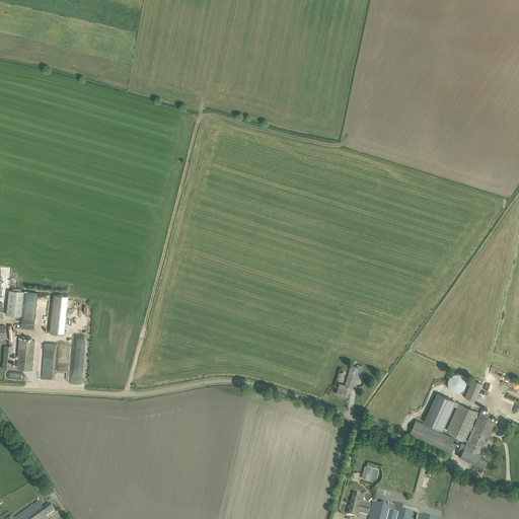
[(6,314),(21,316),(24,292),(9,290),(6,314)]
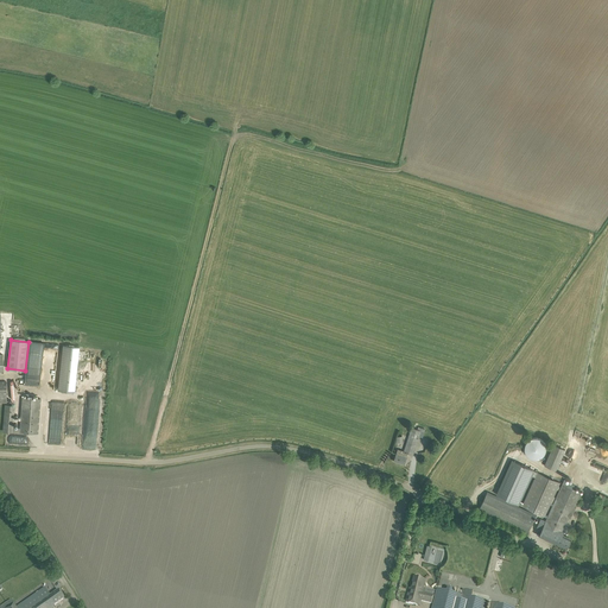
[(58,391),(75,392),(80,347),(63,344),(58,391)]
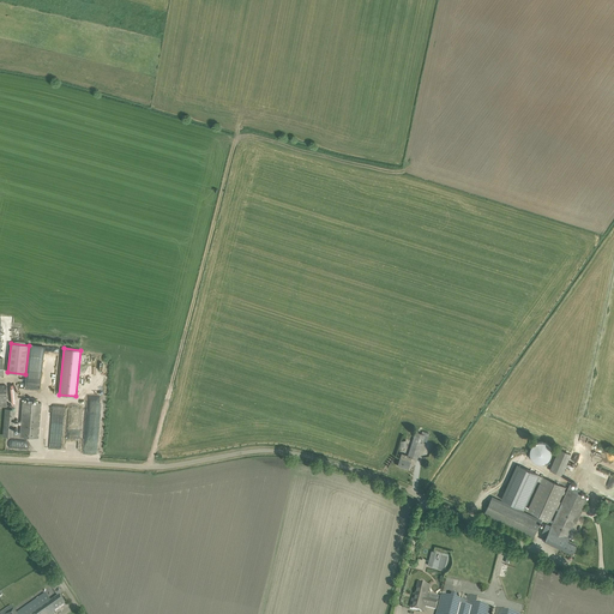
[(86,349),(82,397),(96,398),(101,350),(86,349)]
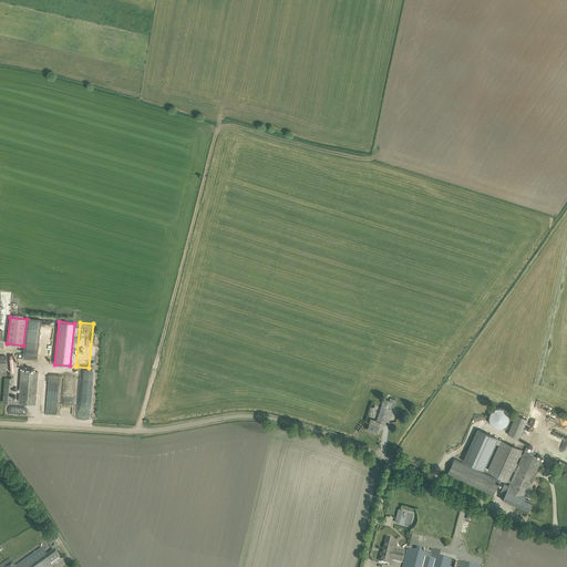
[(2,402),(35,404),(38,372),(20,370),(18,399),(12,399),(14,378),(4,378),(2,402)]
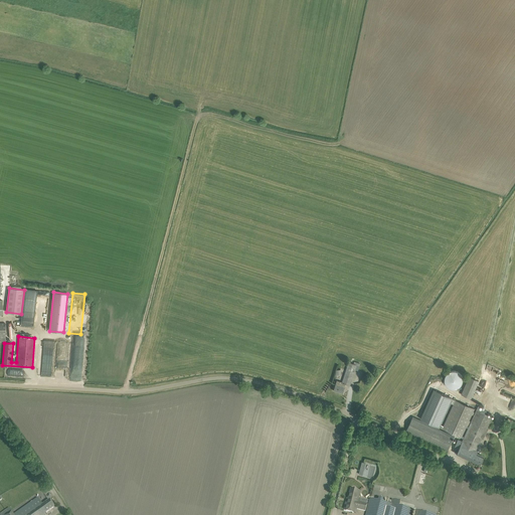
[(354,363),(349,362),(343,381),(346,382),(345,384),(350,385),(357,362),(354,361),(354,363)]
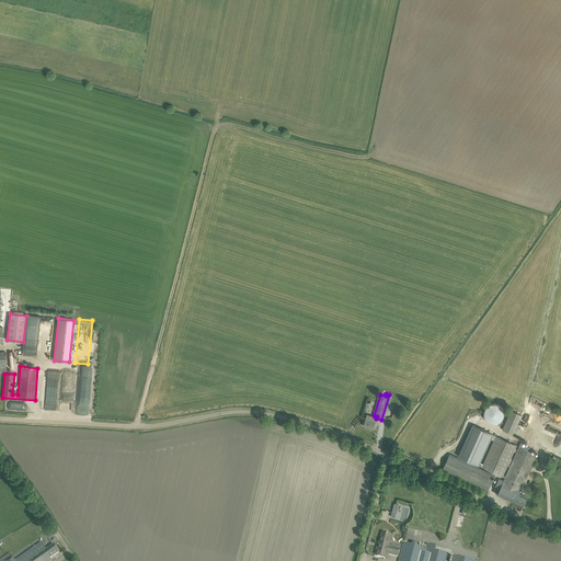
[(60,410),(70,410),(70,400),(68,400),(68,405),(60,405),(60,410)]
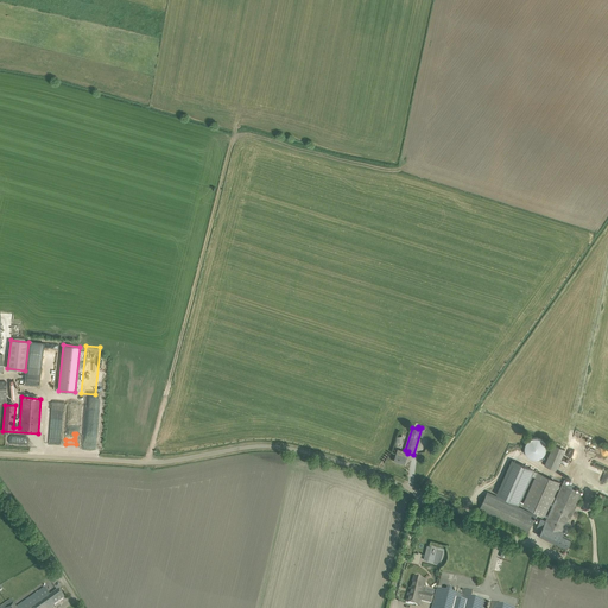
[(532,458),(536,458),(539,458),(542,457),(543,456),(543,455),(545,453),(545,451),(546,450),(546,448),(545,445),(545,443),(544,441),(542,439),(540,438),(538,437),(536,437),(532,437),(531,438),(530,439),(529,439),(527,441),(525,444),(525,445),(525,448),(525,450),(526,453),(527,455),(530,456),(532,458)]
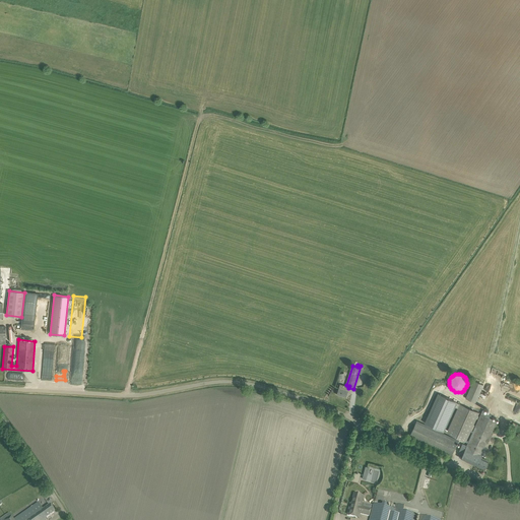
[(465,398),(475,403),(483,385),(473,380),(465,398)]
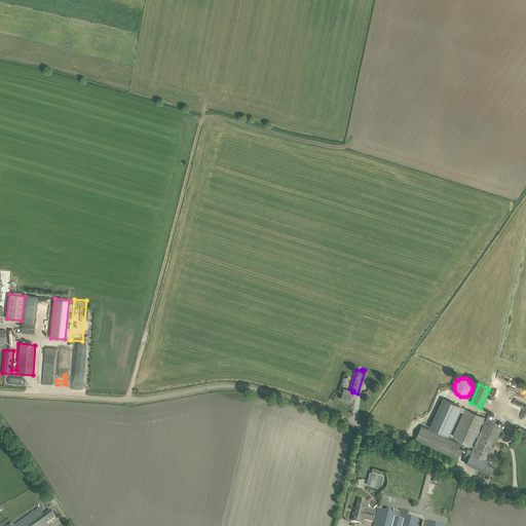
[(352,392),(353,390),(350,389),(344,388),(341,399),(349,402),(352,392)]
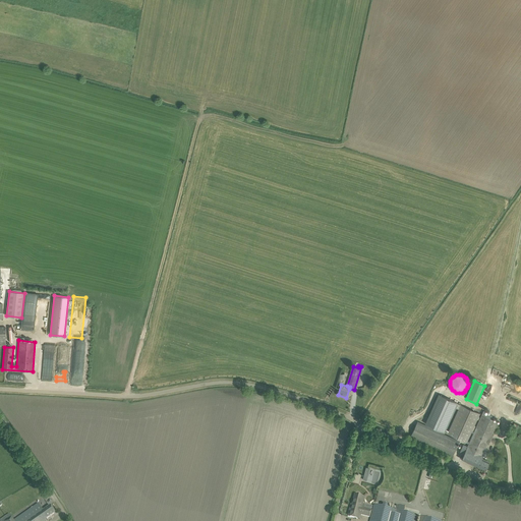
[(439,394),(425,423),(444,431),(448,433),(449,430),(445,428),(455,407),(459,409),(461,404),(457,403),(457,402),(439,394)]
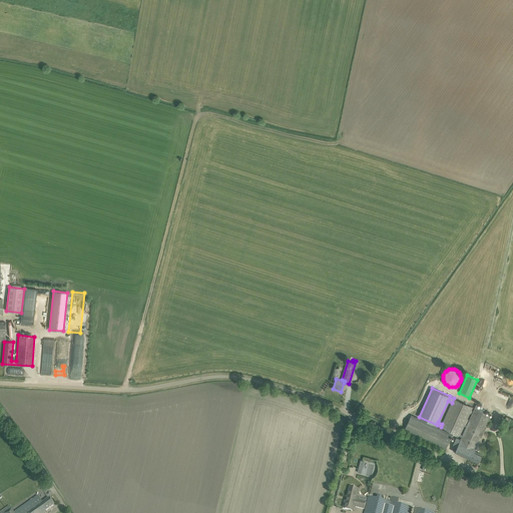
[(473,407),(454,398),(452,403),(442,424),(441,427),(462,437),(461,439),(456,437),(453,445),(457,447),(455,452),(468,458),(475,445),(477,446),(485,429),(492,416),(483,412),(475,408),(469,421),(467,425),(466,425),(465,424),(467,419),(470,413),(471,410),(473,407)]
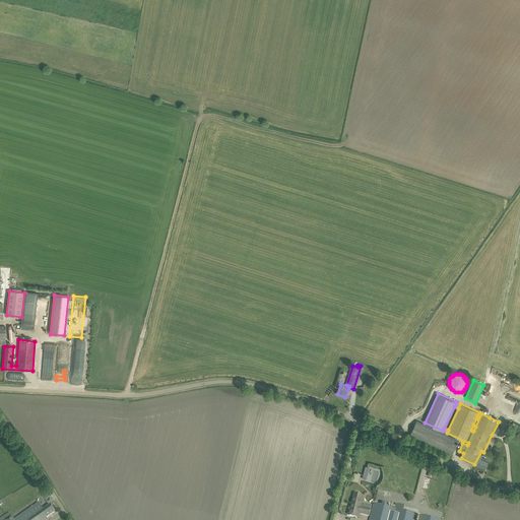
[(416,420),(414,426),(412,425),(410,429),(412,430),(410,435),(452,455),(459,441),(416,420)]
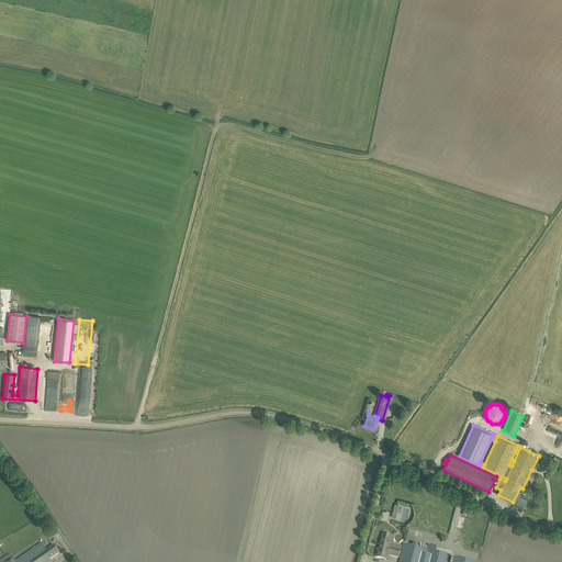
[(520,487),(513,502),(524,507),(526,502),(528,497),(520,494),(523,489),(520,487)]
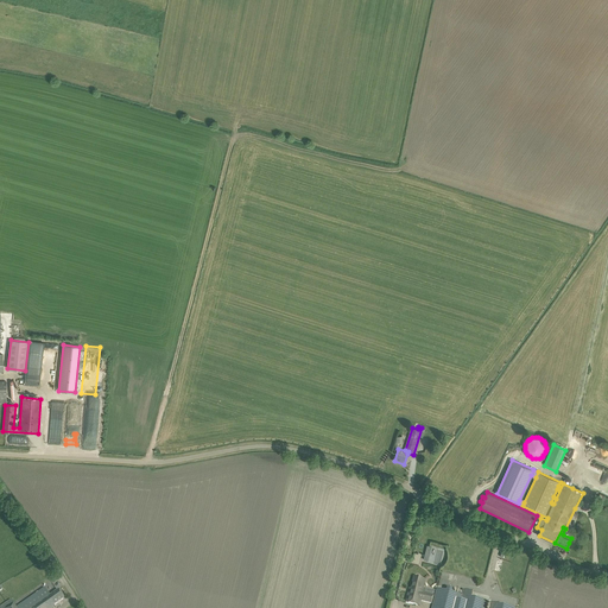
[(426,581),(420,580),(415,577),(411,589),(410,589),(406,603),(418,606),(419,601),(431,603),(434,596),(423,593),(426,581)]
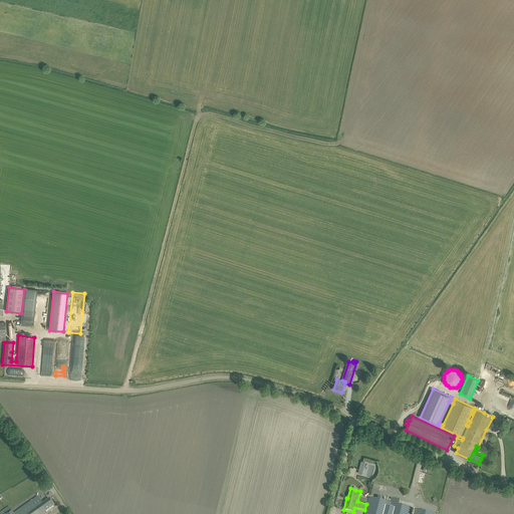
[(36,498),(45,512),(54,506),(49,499),(42,504),(37,497),(36,498)]
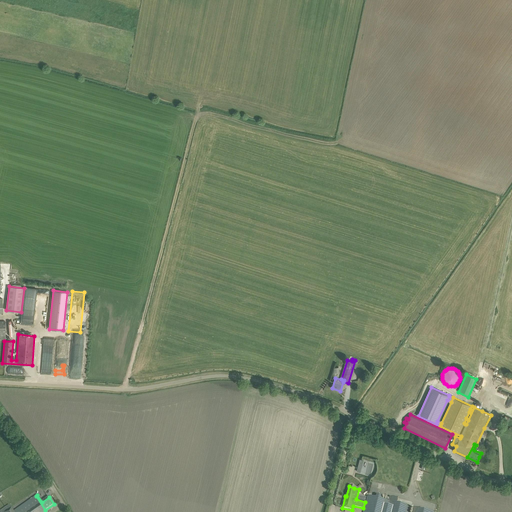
[(385,511),(389,501),(382,499),(382,496),(376,495),(376,498),(368,496),(364,511),(385,511)]
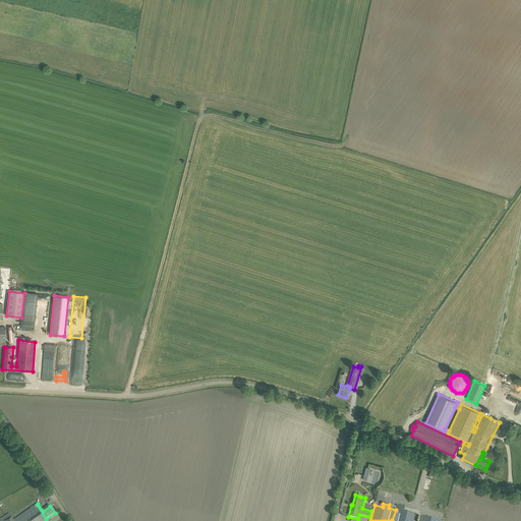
[(45,520),(47,520),(46,519),(37,505),(14,520),(9,514),(0,520),(45,520)]
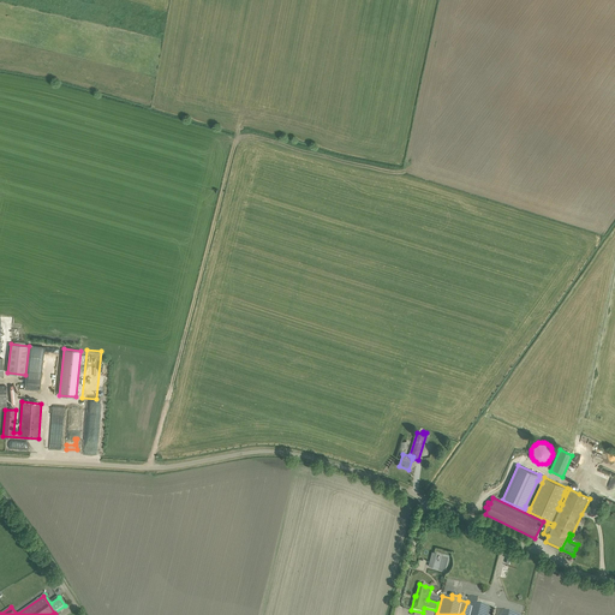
[(493,614),(494,609),(477,604),(478,598),(469,596),(467,602),(463,614),(493,614)]
